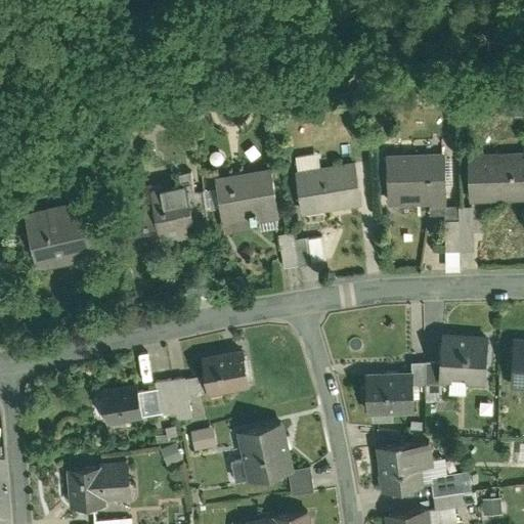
[(523,148),(468,153),(471,205),(523,202),(523,148)]
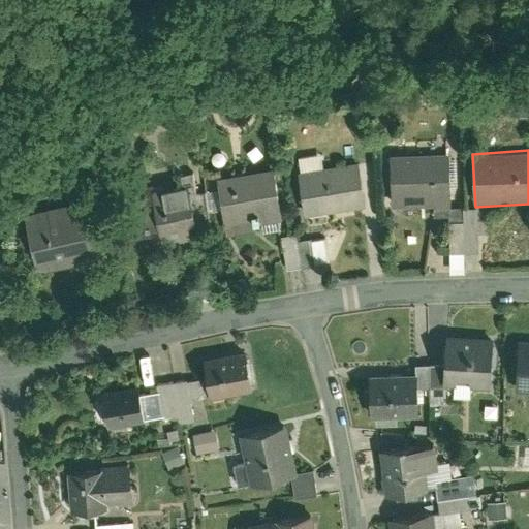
[(452,154),(391,154),(391,207),(434,207),(434,218),(450,218),(450,209),(452,154)]
